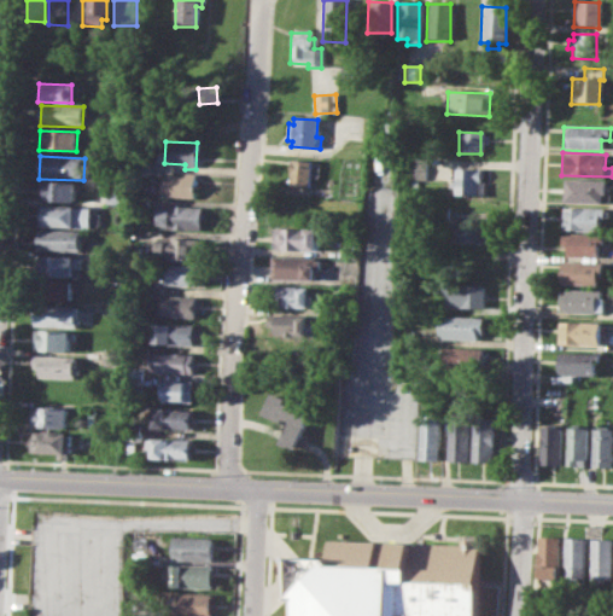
[(290,161),(313,162),(310,189),(287,186),(290,161)]
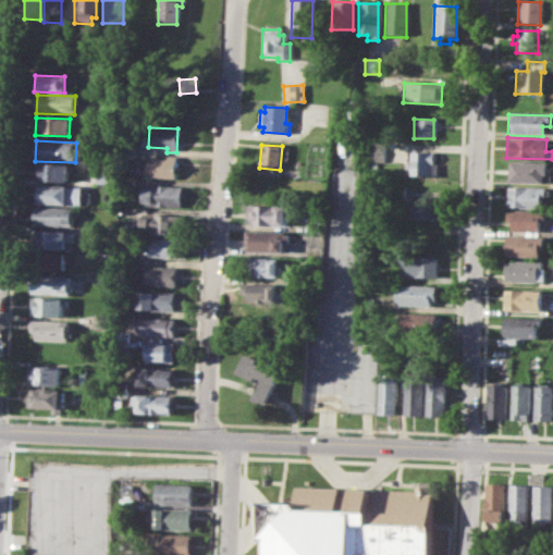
[(407,152),(432,153),(432,164),(437,164),(437,177),(406,176),(407,152)]
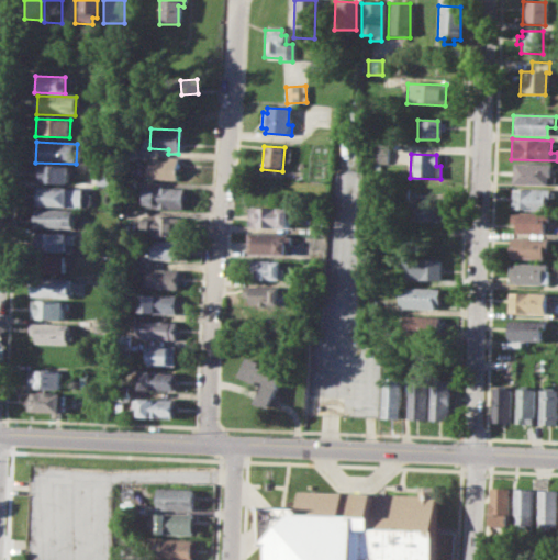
[(148,160),(168,161),(168,158),(177,158),(176,180),(147,179),(148,160)]
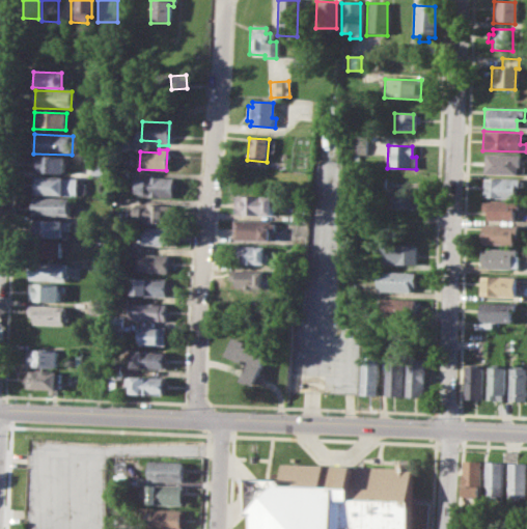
[(481,155),(520,156),(519,166),(515,166),(515,175),(481,174),(481,155)]
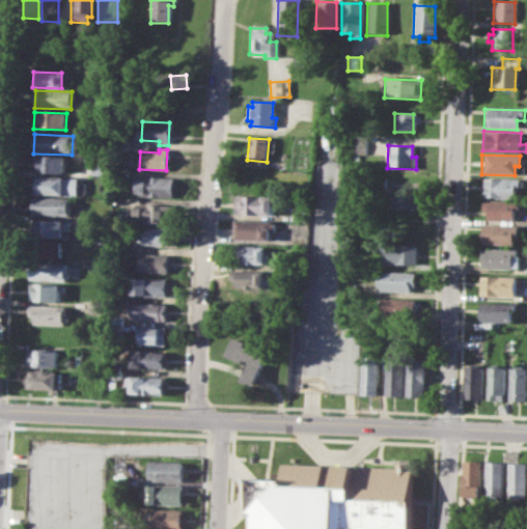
[(32,157),(63,158),(63,174),(32,174),(32,157)]
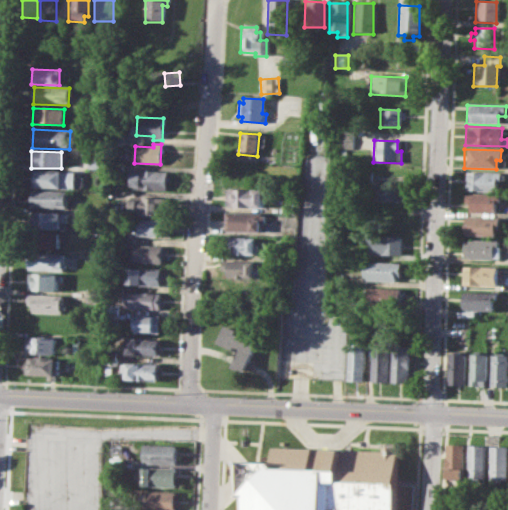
[(129,175),(138,175),(138,171),(166,172),(165,191),(128,190),(129,175)]
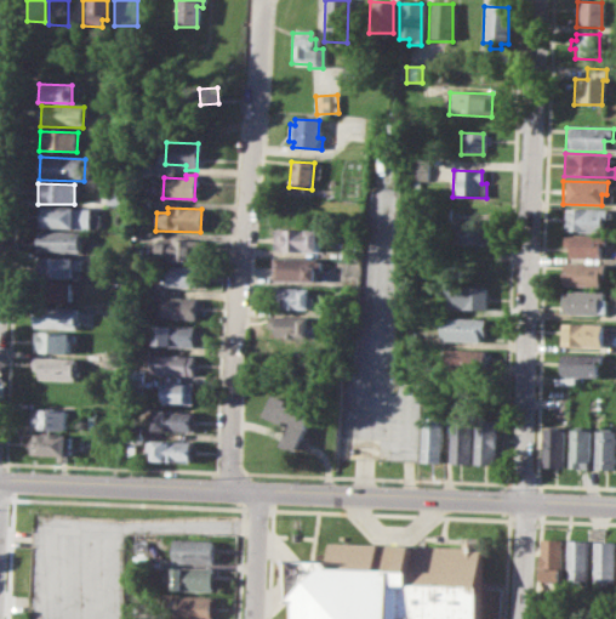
[(36,209),(89,210),(89,230),(36,228),(36,209)]
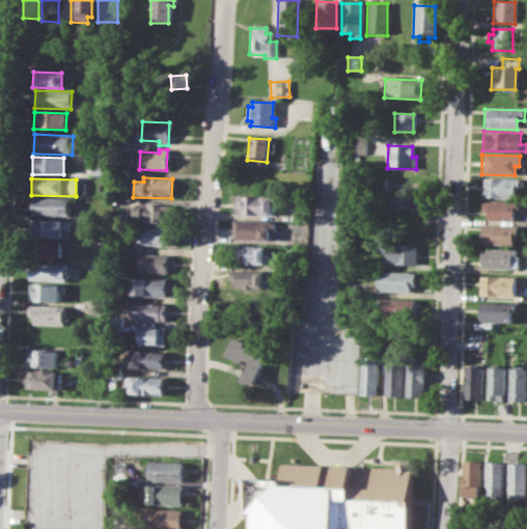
[(481,179),(521,181),(521,190),(516,190),(516,200),(480,199),(481,179)]
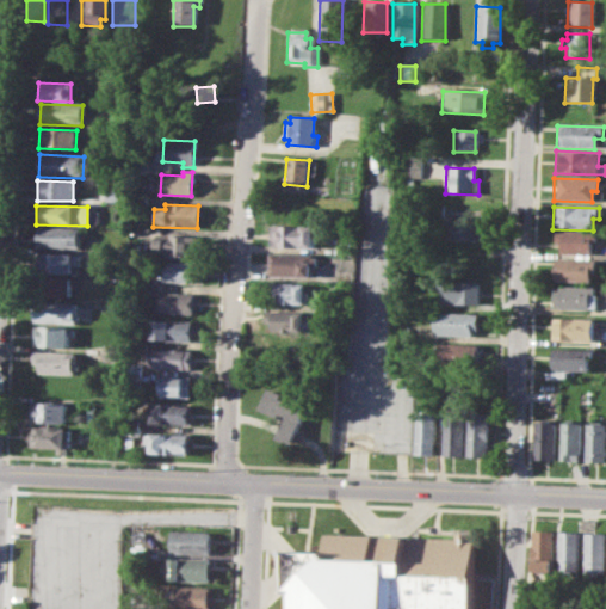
[(444,220),(459,220),(461,215),(480,215),(478,243),(443,241),(444,220)]
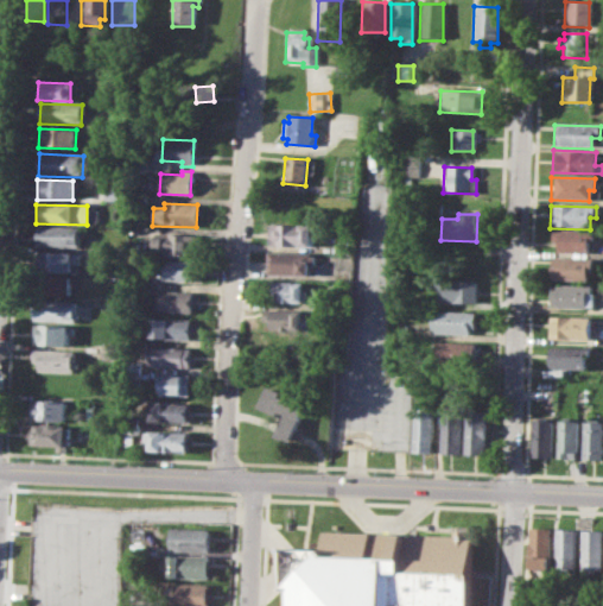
[(267,225),(316,226),(316,239),(311,239),(311,247),(267,247),(267,225)]
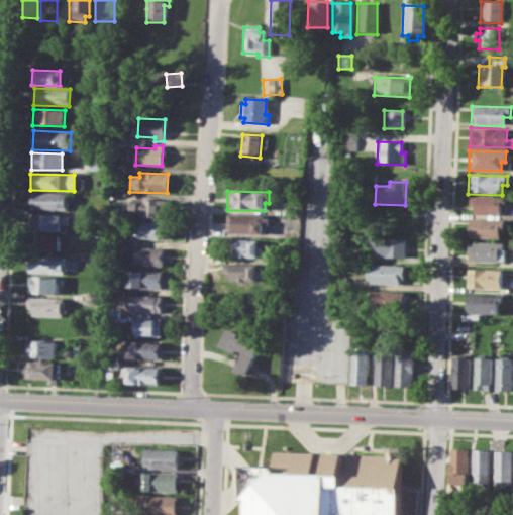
[(30,194),(67,195),(66,212),(29,211),(30,194)]
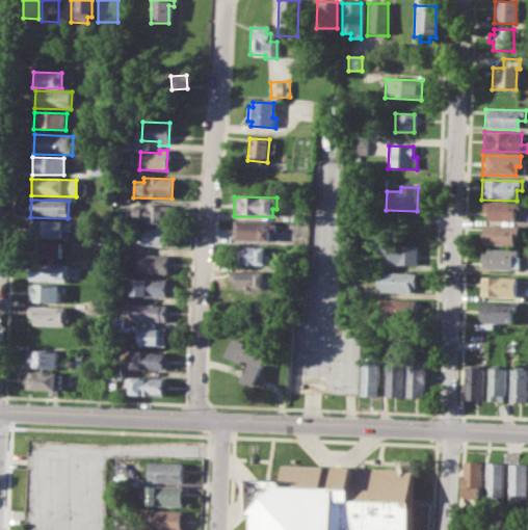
[(482,203),(520,204),(519,213),(515,213),(515,221),(486,221),(486,213),(482,213),(482,203)]
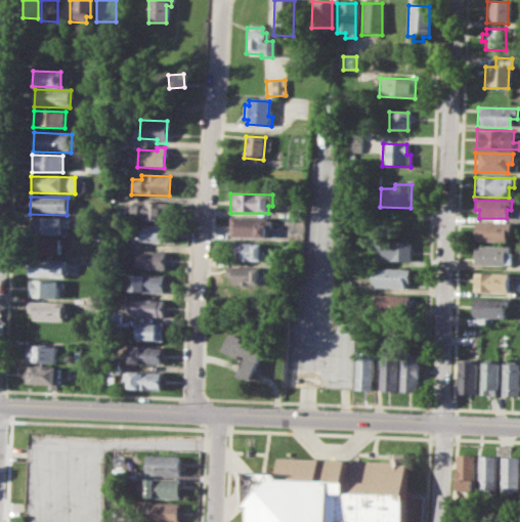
[(130,206),(137,206),(137,202),(171,203),(170,222),(130,221),(130,206)]
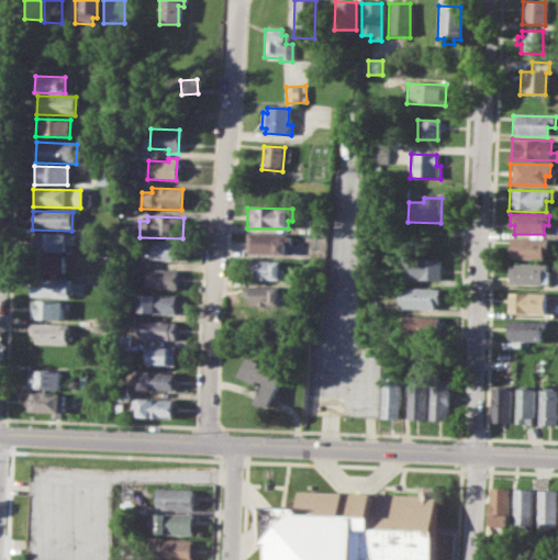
[(32,234),(73,235),(71,247),(65,247),(64,253),(31,252),(32,234)]
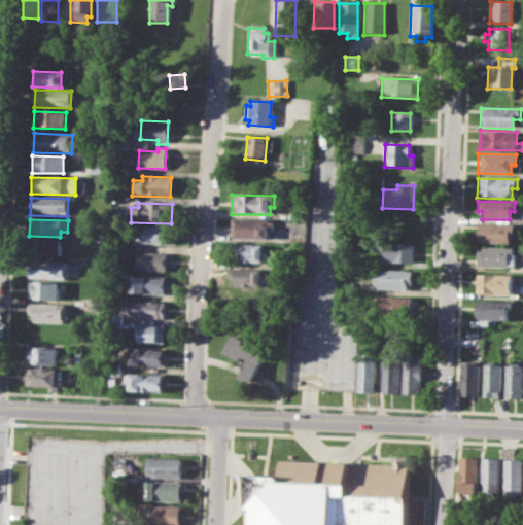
[(231,219),(273,220),(273,229),(268,228),(268,239),(230,238),(231,219)]
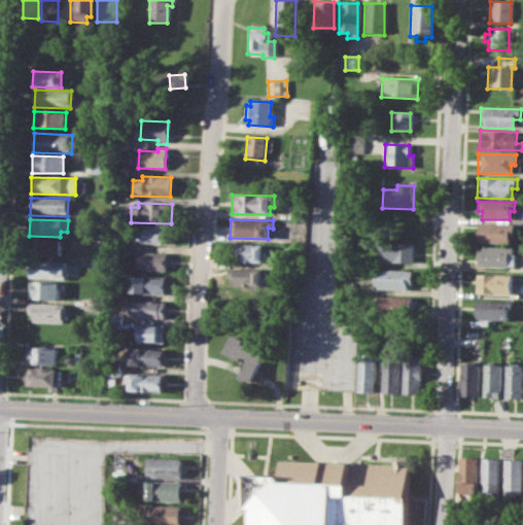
[(477,223),(514,224),(513,237),(510,237),(509,244),(476,243),(477,223)]
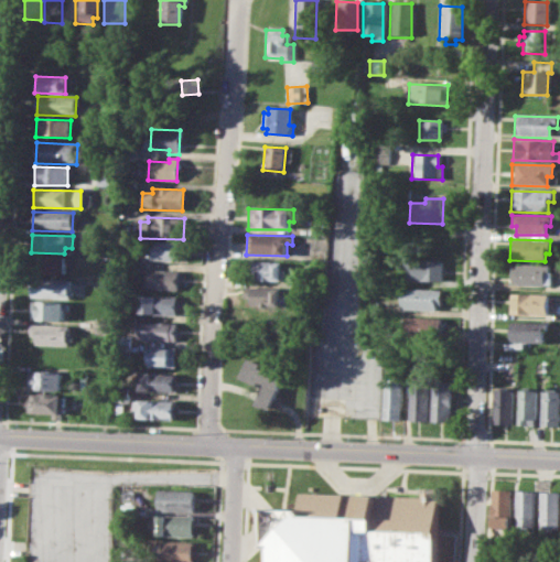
[(148,242),(180,244),(180,262),(147,261),(148,242)]
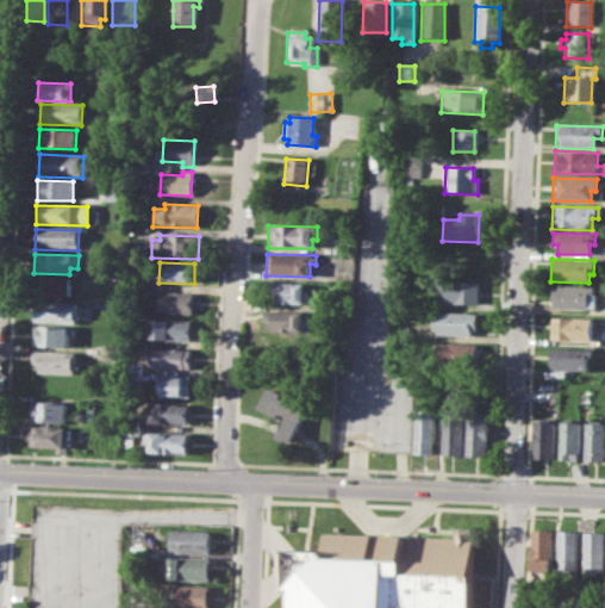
[(32,279),(69,279),(69,298),(32,298),(32,279)]
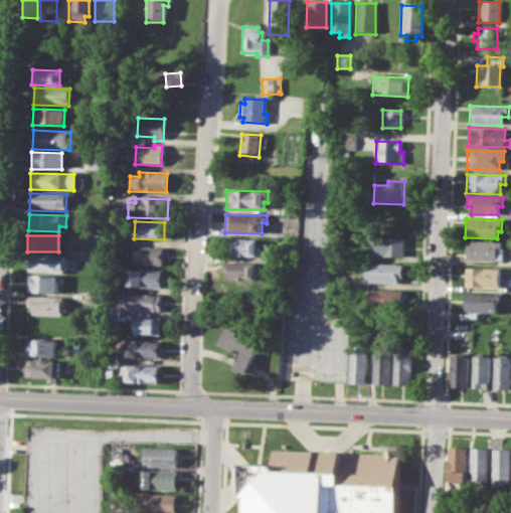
[(363,236),(402,237),(402,259),(369,258),(369,246),(363,246),(363,236)]
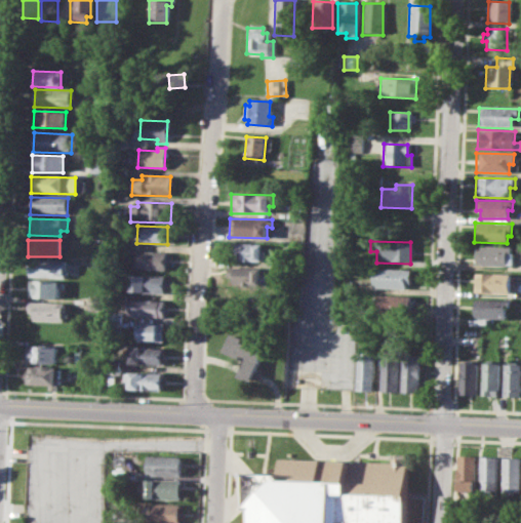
[(229,243),(264,244),(263,264),(233,262),(233,251),(229,251),(229,243)]
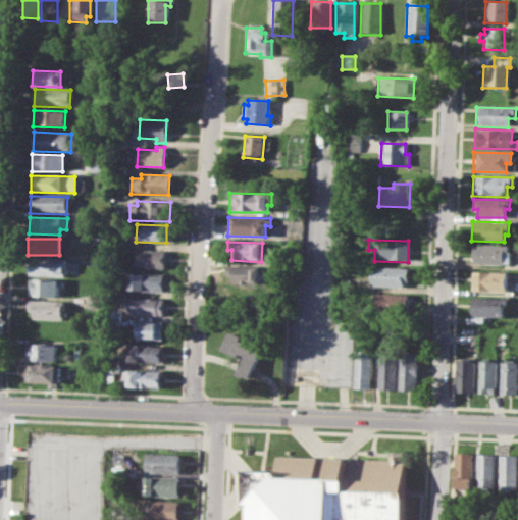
[(471,246),(507,248),(506,254),(511,254),(511,266),(470,264),(471,246)]
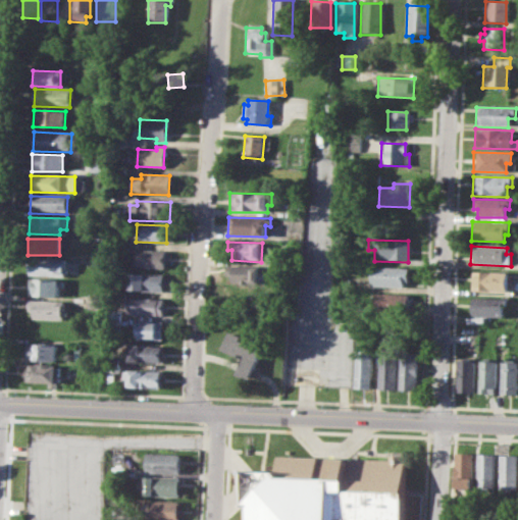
[(136,250),(164,251),(164,269),(131,269),(131,255),(136,256),(136,250)]
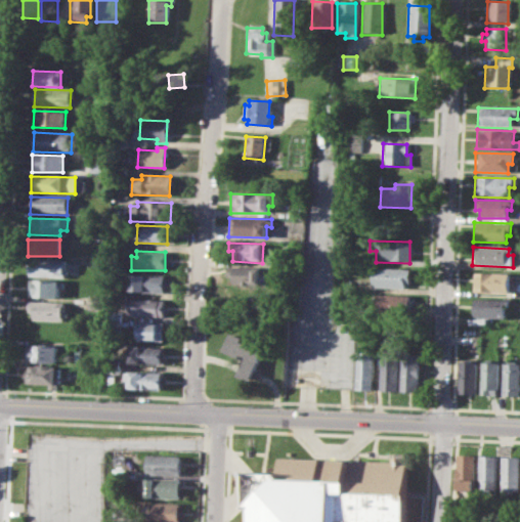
[(29,260),(63,262),(63,279),(29,277),(29,260)]
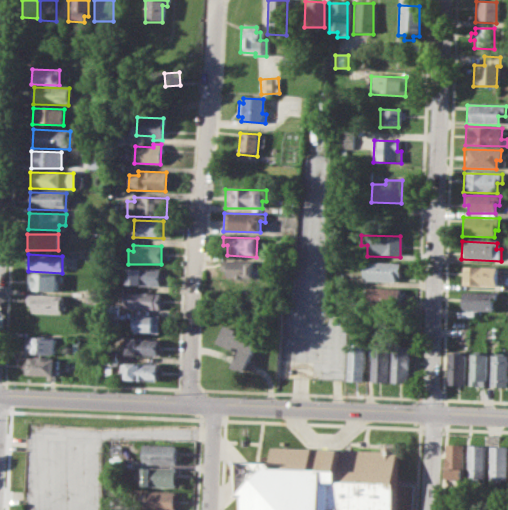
[(221,262),(254,263),(254,269),(262,269),(262,277),(253,277),(253,280),(225,279),(226,272),(220,272),(221,262)]
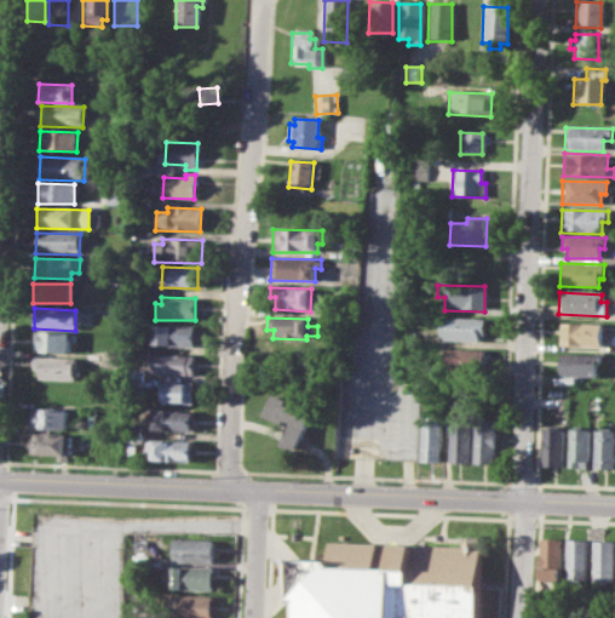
[(434,318),(482,320),(482,336),(476,336),(476,343),(437,341),(438,330),(434,328),(434,318)]
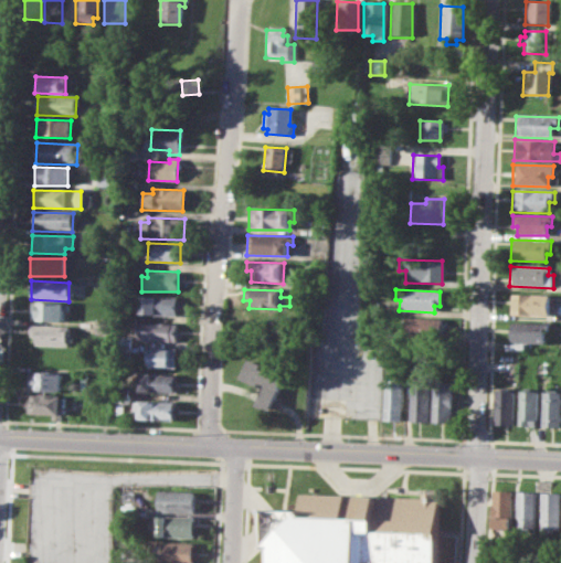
[(508,296),(548,297),(548,317),(507,316),(508,296)]
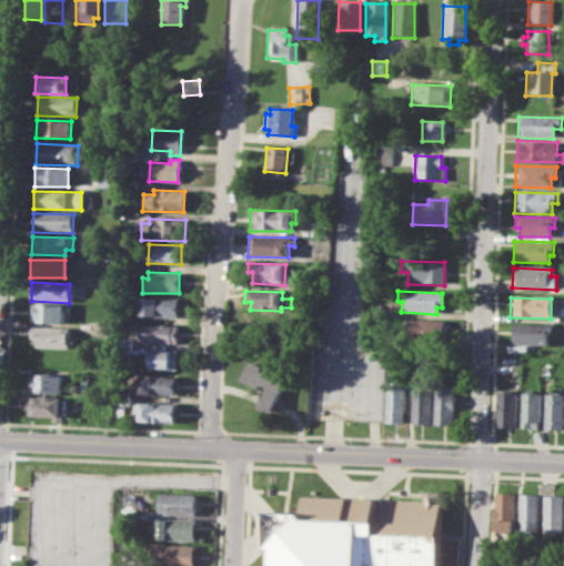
[(139,300),(177,301),(175,320),(139,319),(139,300)]
